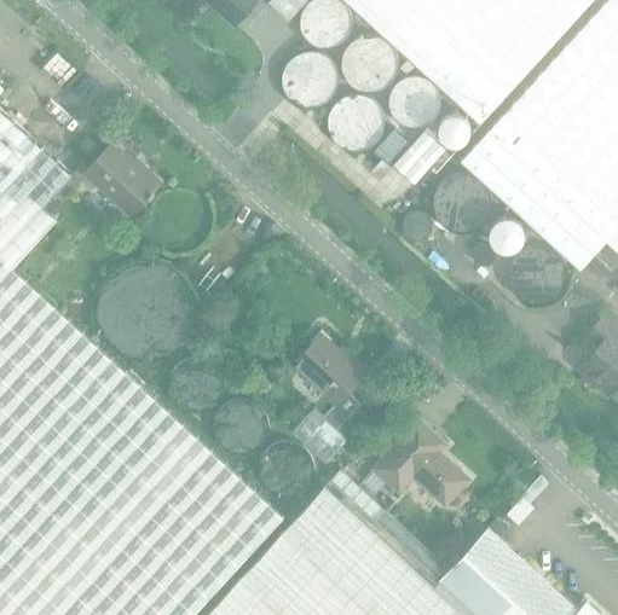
[(203,0),(234,27),(256,0),(203,0)]
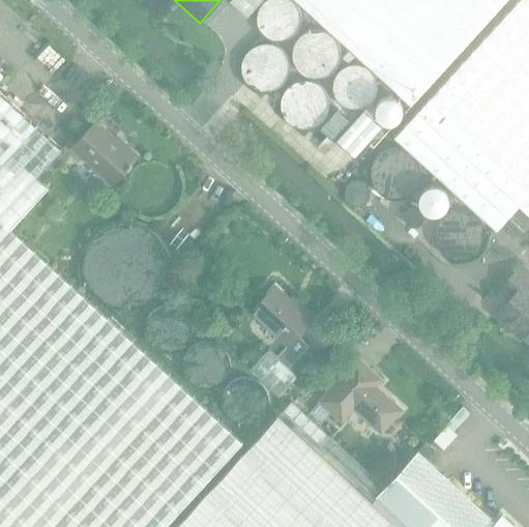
[(264,0),(232,0),(229,4),(245,21),(264,0)]
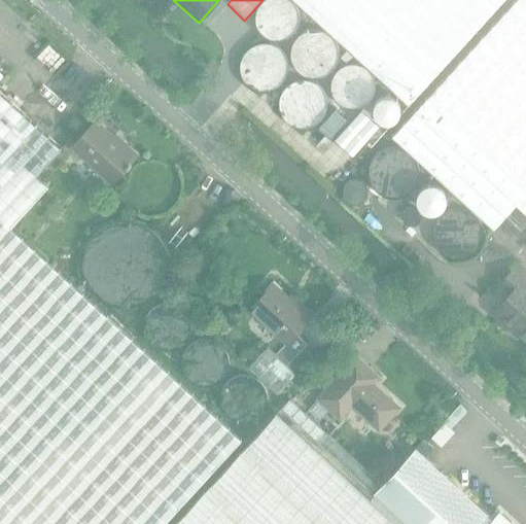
[(290,0),(409,107),(410,106),(419,96),(422,92),(502,4),(504,0),(290,0)]
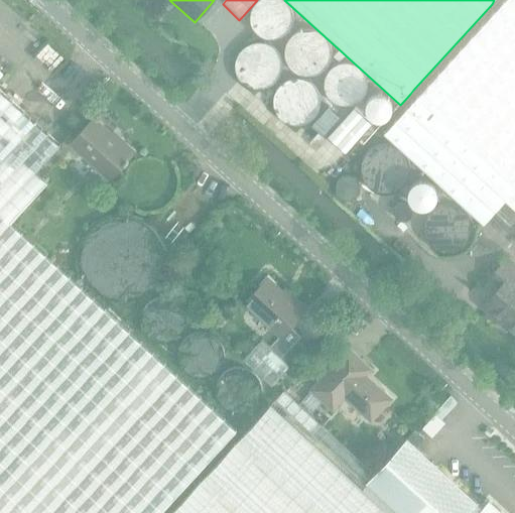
[(514,0),(506,0),(498,10),(417,99),(514,188),(514,189),(504,202),(514,211),(514,0)]
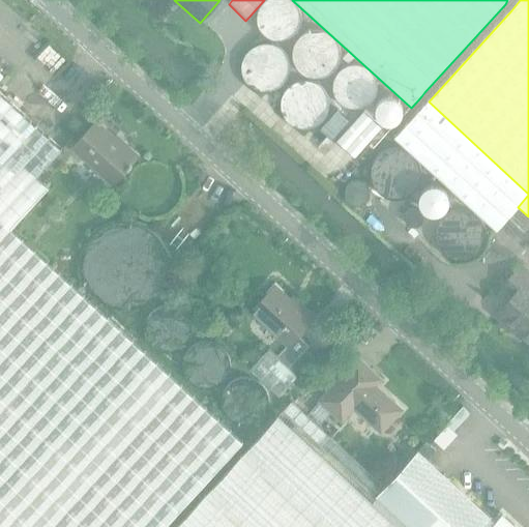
[(326,109),(326,108),(326,103),(324,96),(322,92),(319,88),(315,85),(311,82),(305,80),(299,79),(294,79),(288,81),(282,84),(277,87),(274,91),(271,96),(269,101),(269,108),(269,113),(271,119),(273,123),(276,127),(281,132),(287,135),(296,137),(301,137),(307,135),(314,132),(317,128),(321,124),(324,119),(326,114),(326,109)]
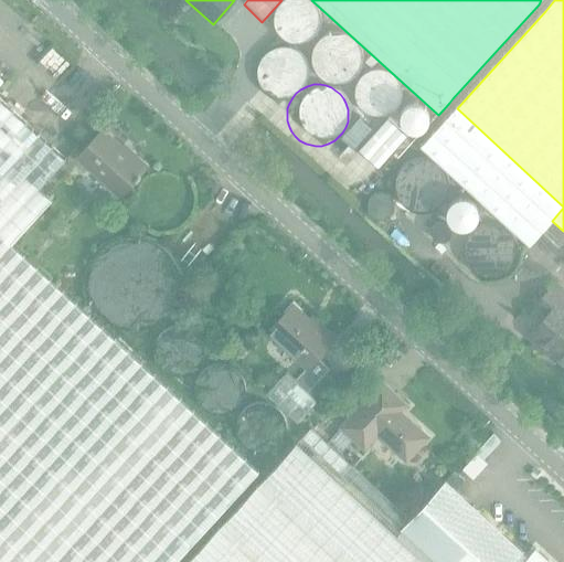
[(0,236),(11,247),(52,203),(39,191),(65,162),(0,102),(0,236)]
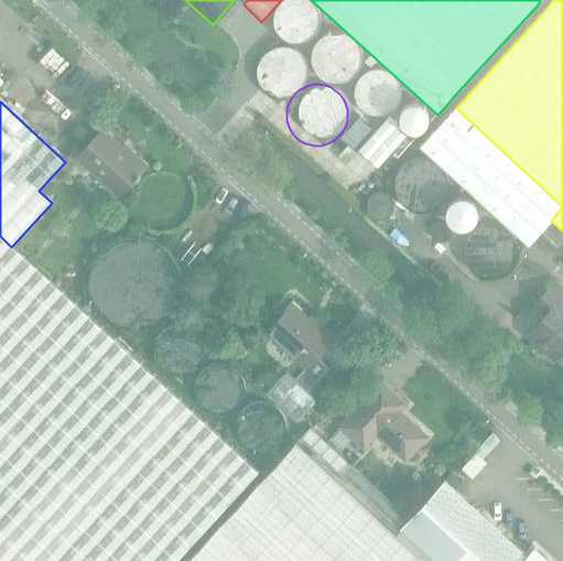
[(528,247),(551,220),(562,207),(562,206),(456,108),(420,148),(528,247)]
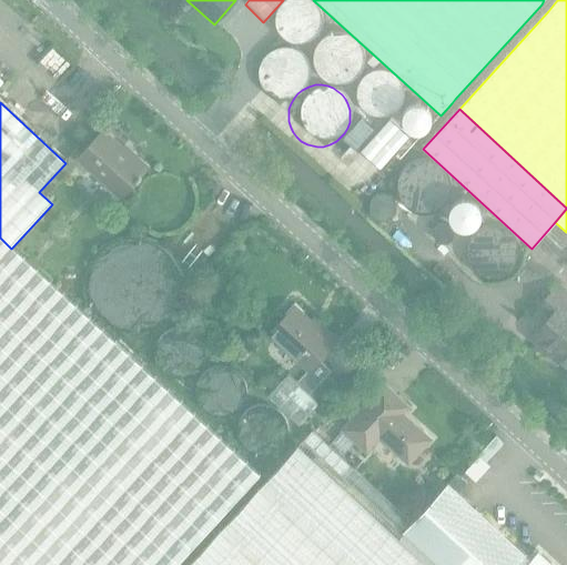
[(390,121),(360,154),(380,172),(409,139),(390,121)]
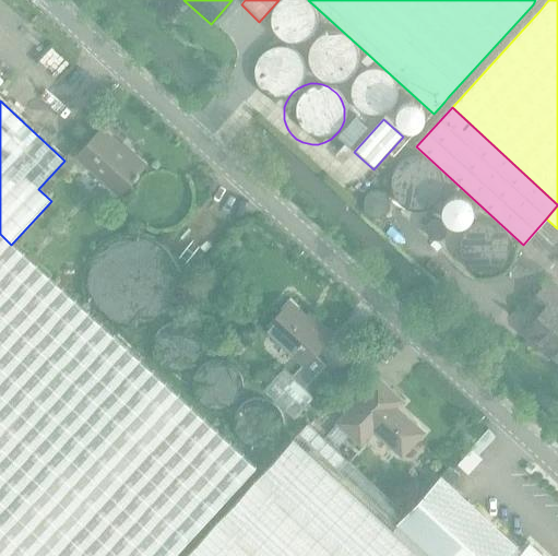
[(364,129),(355,121),(339,139),(347,148),(364,129)]
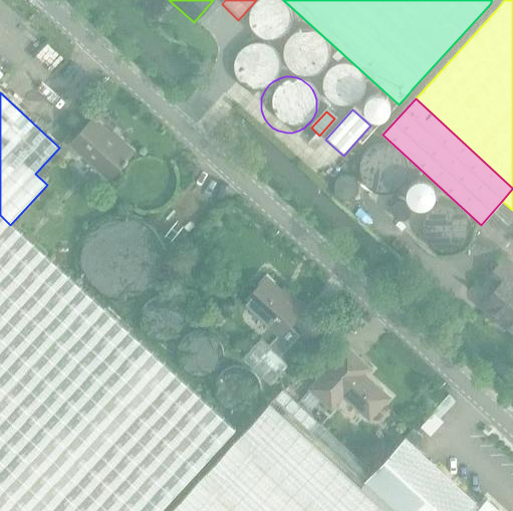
[(107,181),(133,153),(110,134),(108,136),(92,120),(69,146),(107,181)]
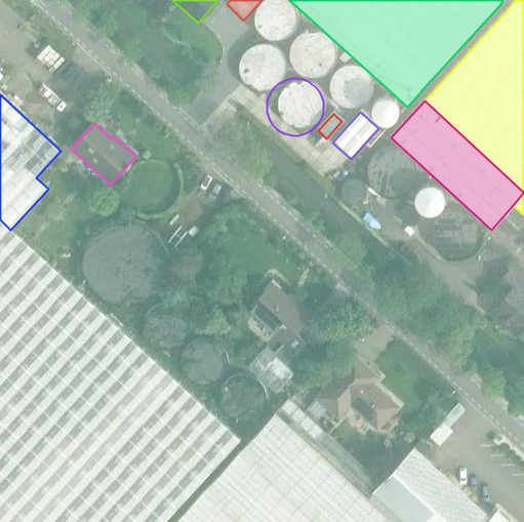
[(330,146),(323,138),(314,149),(321,156),(330,146)]
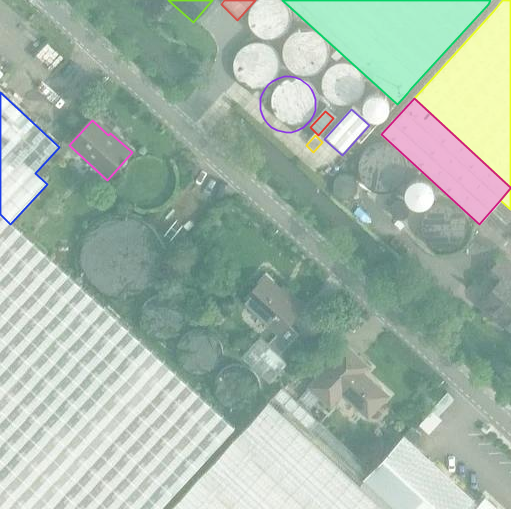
[(398,169),(397,162),(394,157),(390,154),(383,151),(376,152),(370,156),(368,158),(365,162),(364,168),(365,175),(369,181),(375,185),(381,186),(387,185),(393,181),(397,176),(398,169)]
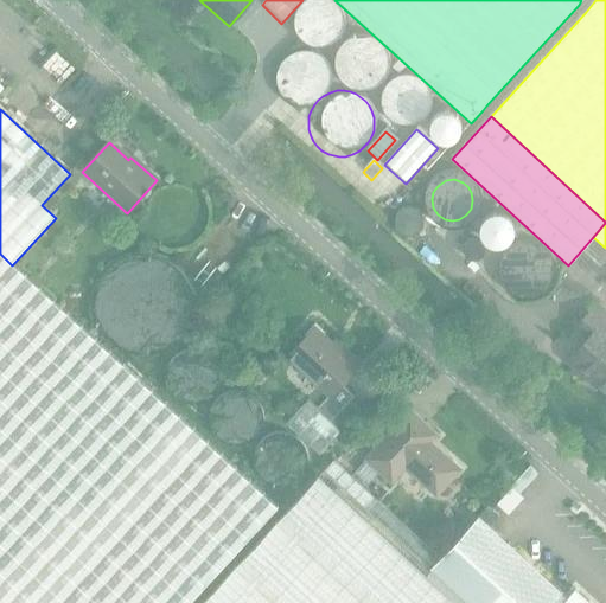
[(191,602),(279,508),(12,265),(0,254),(0,602),(191,602)]
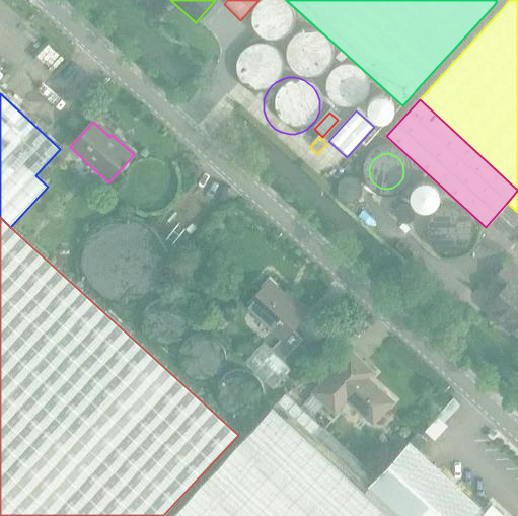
[(151,260),(150,251),(148,245),(145,238),(140,232),(135,229),(127,225),(121,223),(113,223),(106,224),(98,227),(92,230),(88,234),(83,240),(80,246),(79,253),(78,260),(79,267),(81,274),(85,280),(89,286),(95,290),(102,294),(109,295),(116,296),(124,295),(129,293),(134,290),(141,285),(145,280),(148,274),(150,267),(151,260)]
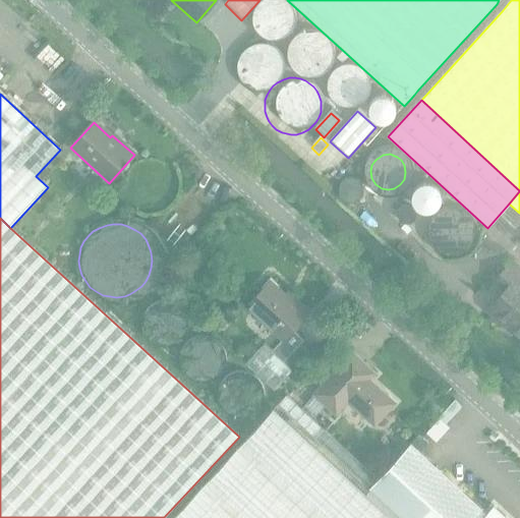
[(519,337),(519,287),(518,286),(519,283),(519,269),(513,263),(496,282),(505,291),(493,304),(517,328),(514,332),(519,337)]
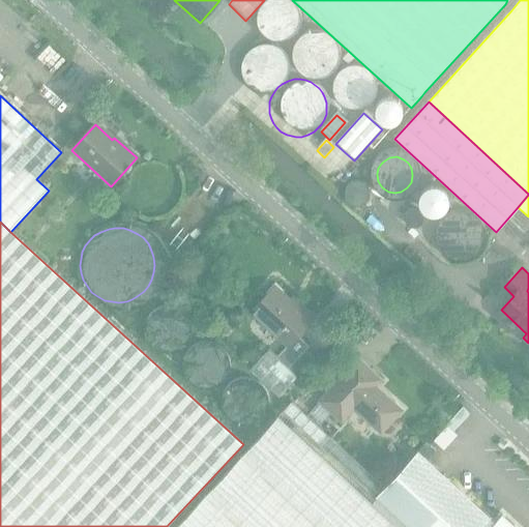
[(296,338),(312,319),(290,299),(289,301),(274,289),(251,314),(288,347),(276,359),(288,369),(304,351),(307,348),(296,338)]
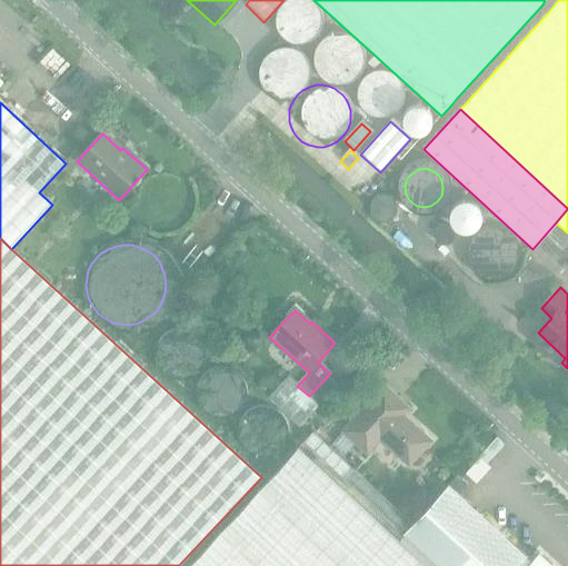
[(327,377),(309,396),(319,406),(321,407),(339,388),(327,377)]
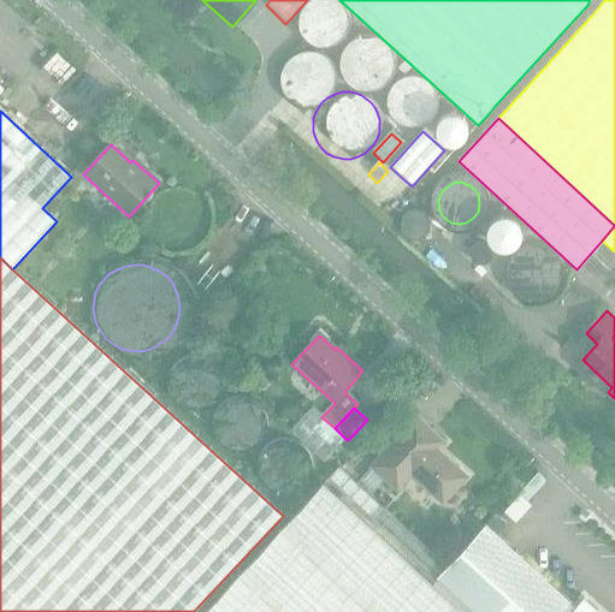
[(312,409),(291,432),(324,463),(346,440),(312,409)]
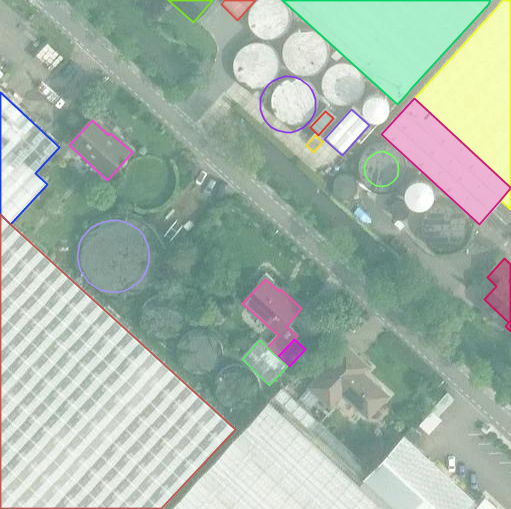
[(308,389),(320,400),(329,408),(341,395),(367,419),(387,397),(361,374),(366,368),(345,348),(308,389)]
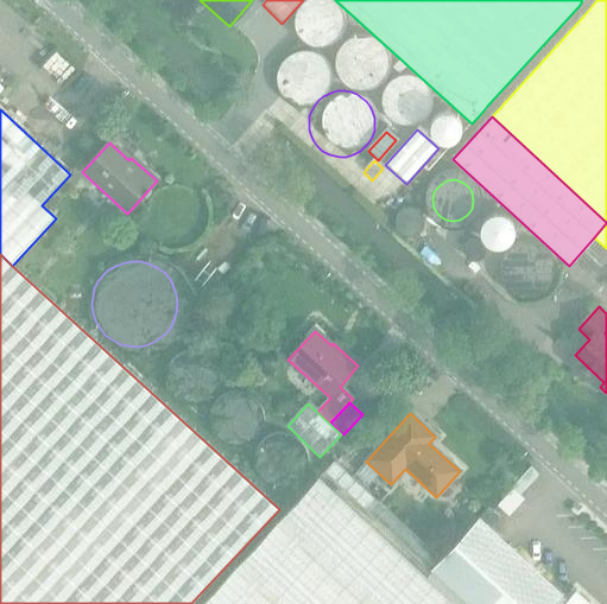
[(465,603),(430,571),(428,570),(438,558),(366,491),(380,475),(366,462),(352,477),(334,462),(201,603),(465,603)]
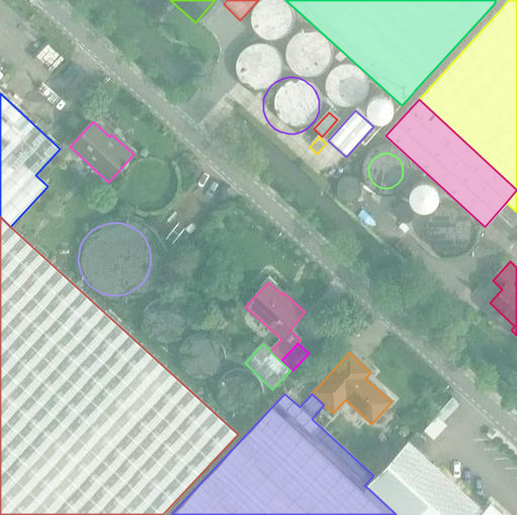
[(436,418),(423,432),(433,441),(446,427),(442,424),(436,418)]
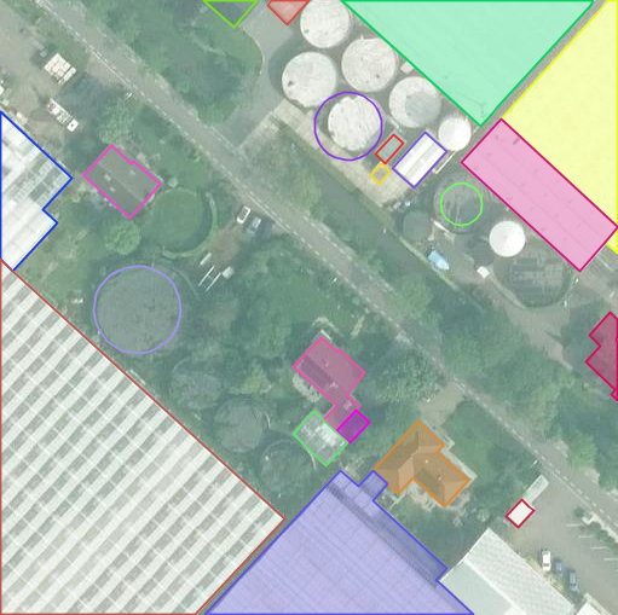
[(497,520),(489,529),(501,540),(509,531),(497,520)]
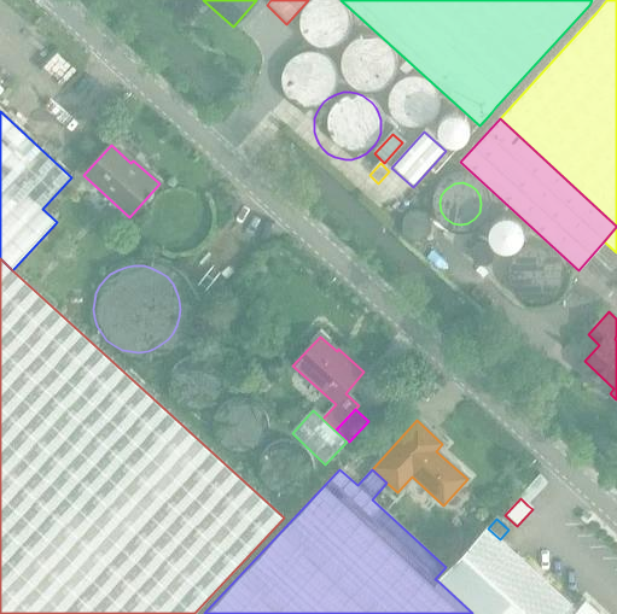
[(597,613),(585,602),(576,610),(500,539),(488,528),(487,527),(437,580),(472,613),(597,613)]
